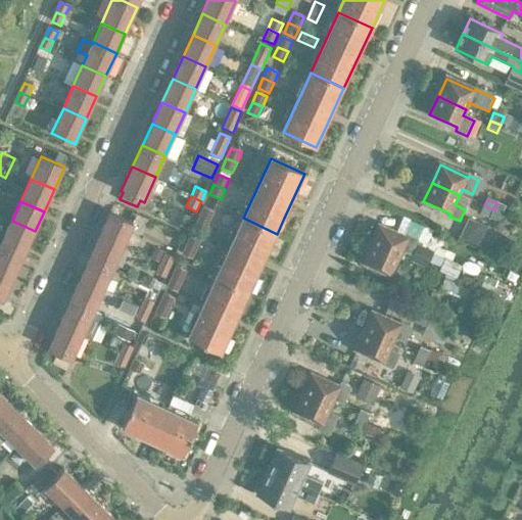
[(494,210),(484,205),(480,213),(490,218),(494,210)]
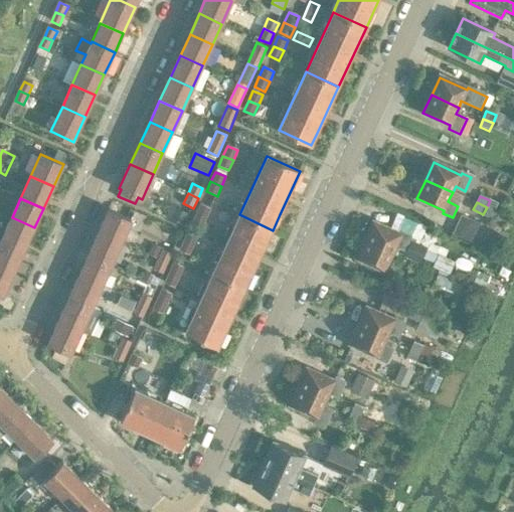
[(206,219),(211,209),(201,204),(196,214),(206,219)]
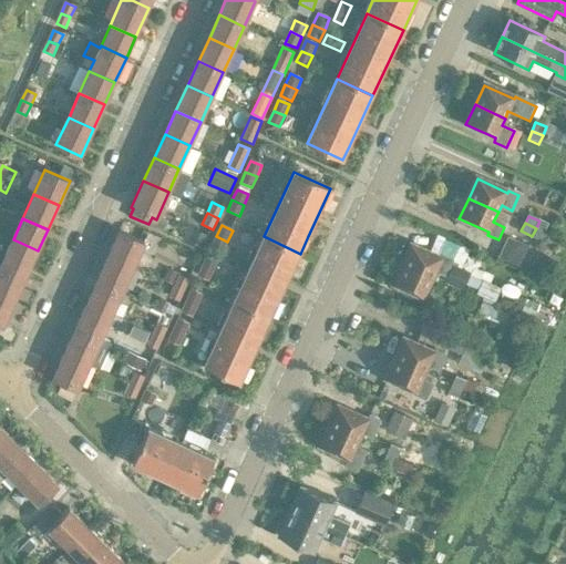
[(110,255),(135,266),(145,243),(121,232),(110,255)]
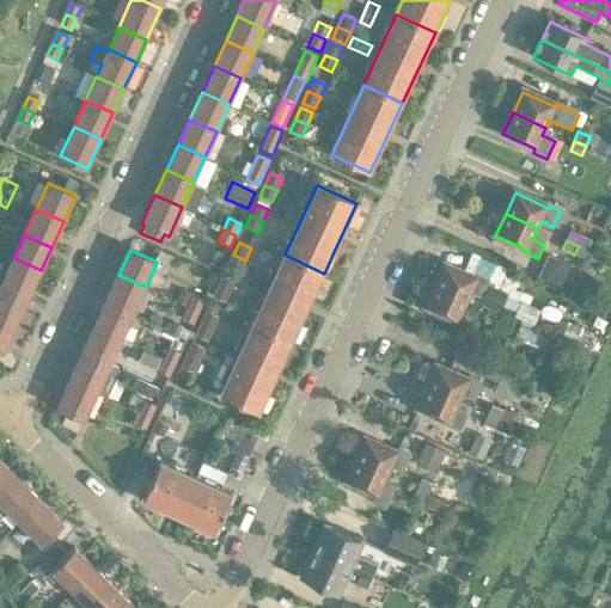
[(227,266),(239,271),(245,260),(233,255),(227,266)]
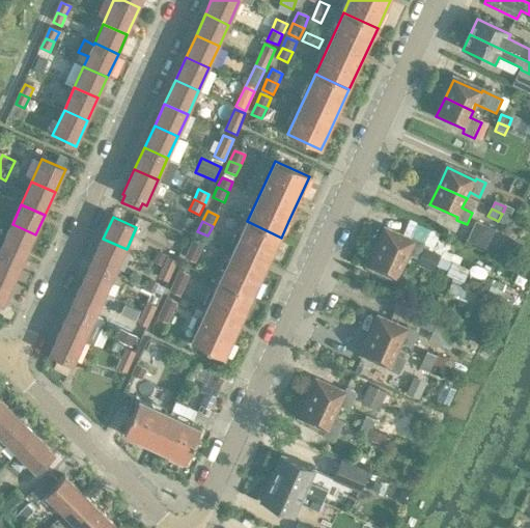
[(253,298),(254,296),(281,238),(247,221),(219,282),(253,298)]
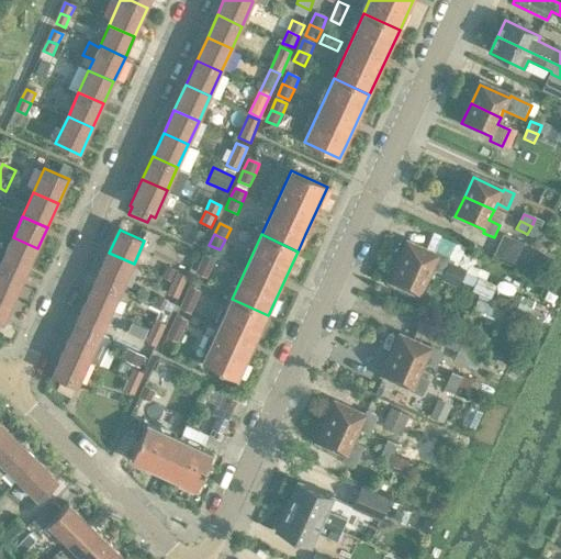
[(494,257),(515,267),(525,245),(504,235),(494,257)]
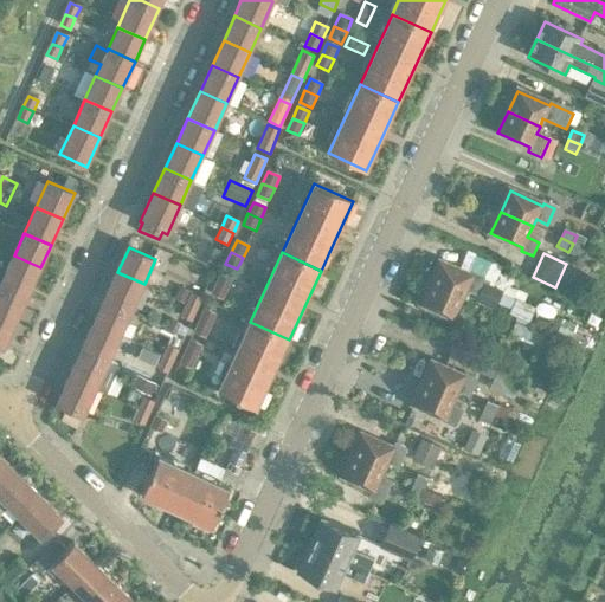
[(40,267),(14,256),(1,283),(29,295),(40,267)]
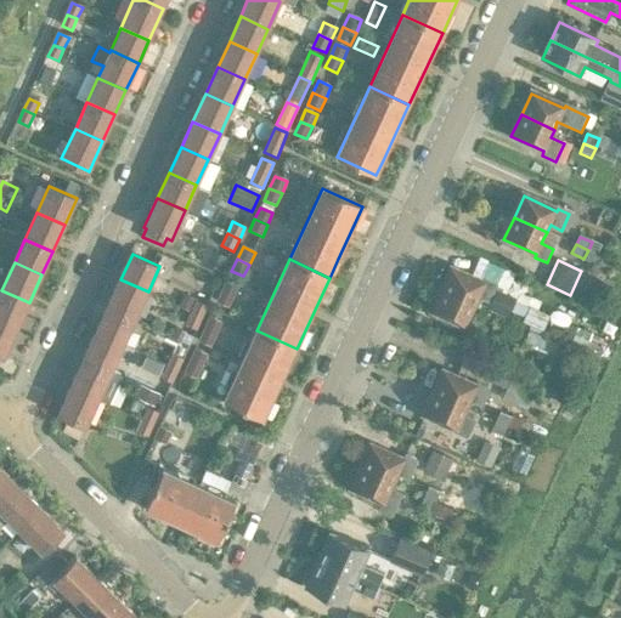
[(442,292),(475,307),(478,300),(489,305),(496,288),(485,283),(485,284),(452,270),(442,292)]
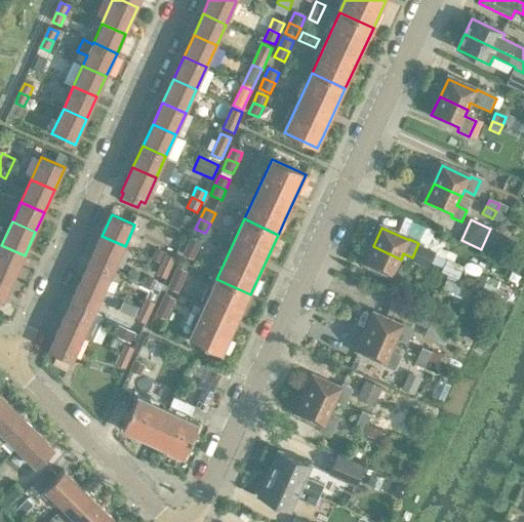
[(199,250),(203,240),(193,235),(188,245),(199,250)]
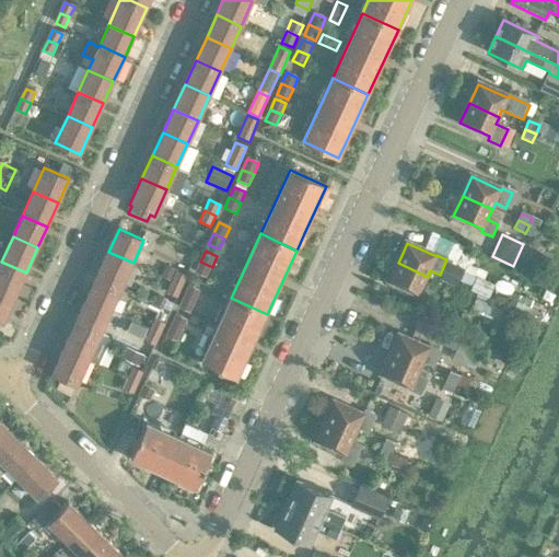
[(134,263),(108,252),(97,276),(121,287),(134,263)]
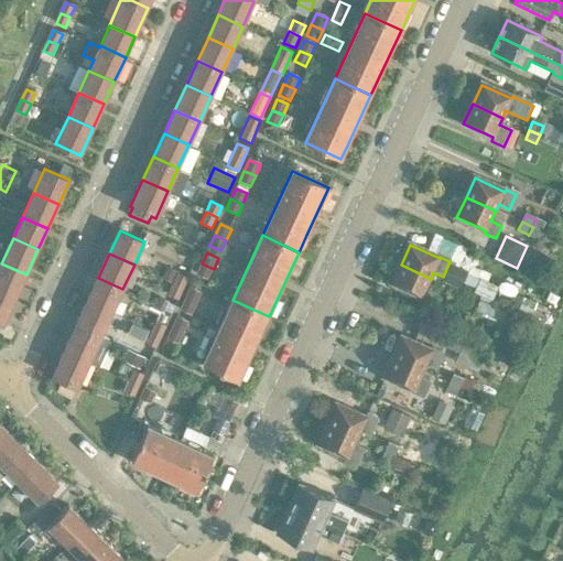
[(26,274),(1,263),(1,265),(0,263),(0,293),(14,300),(26,274)]
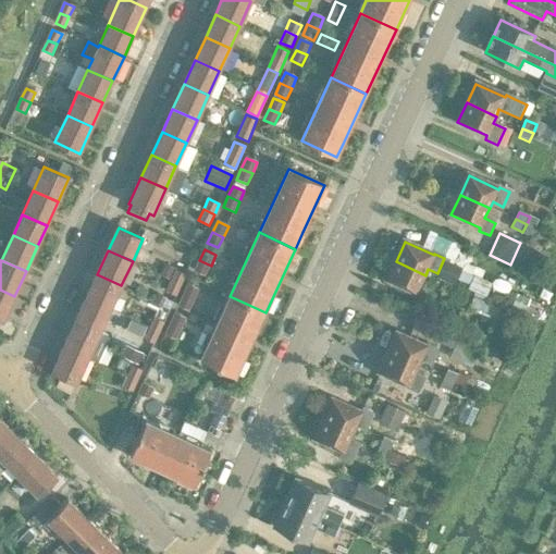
[(194,271),(206,277),(211,266),(199,260),(194,271)]
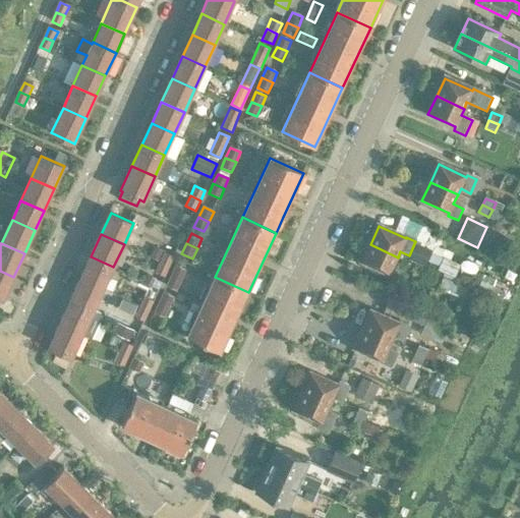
[(395,264),(398,257),(370,244),(362,263),(389,276),(388,277),(397,281),(403,268),(395,264)]
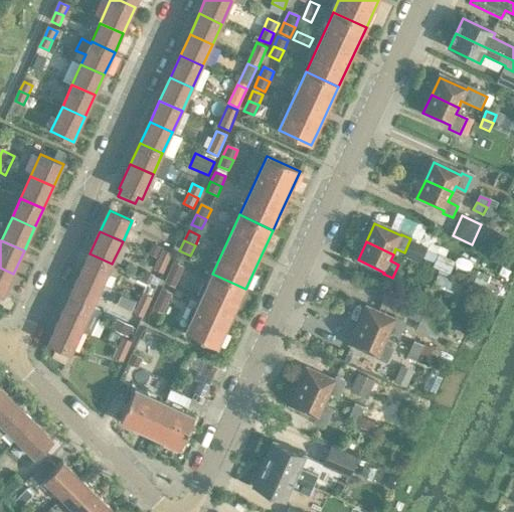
[(162,249),(158,260),(168,265),(172,254),(162,249)]
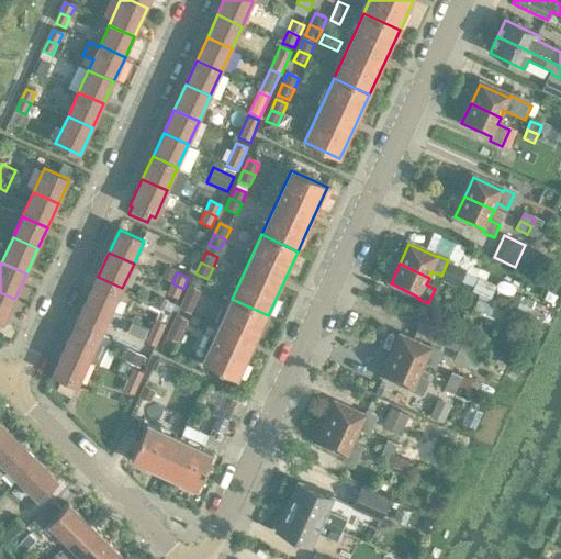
[(122,288),(98,277),(87,302),(111,313),(122,288)]
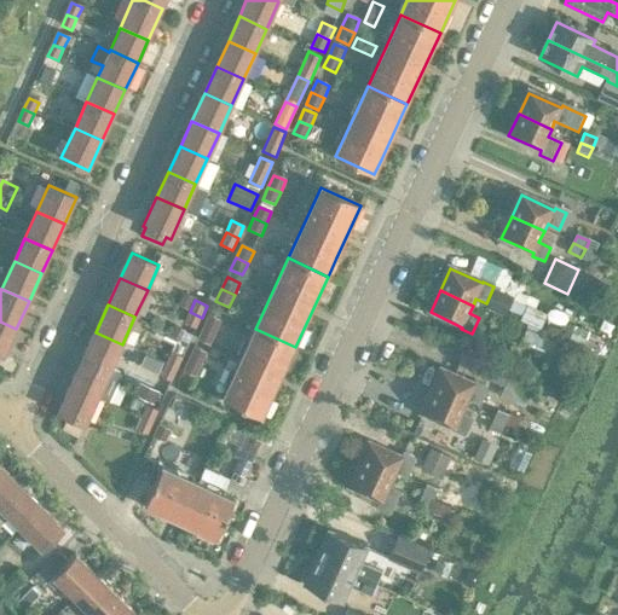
[(519,325),(529,329),(535,332),(544,314),(527,306),(523,317),(519,325)]
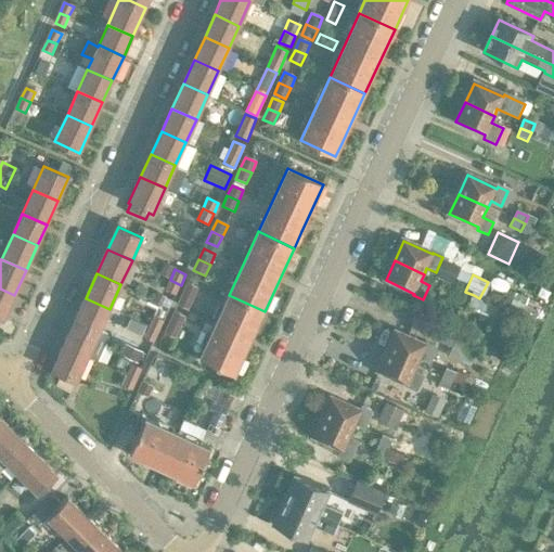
[(165,291),(176,296),(181,285),(170,280),(165,291)]
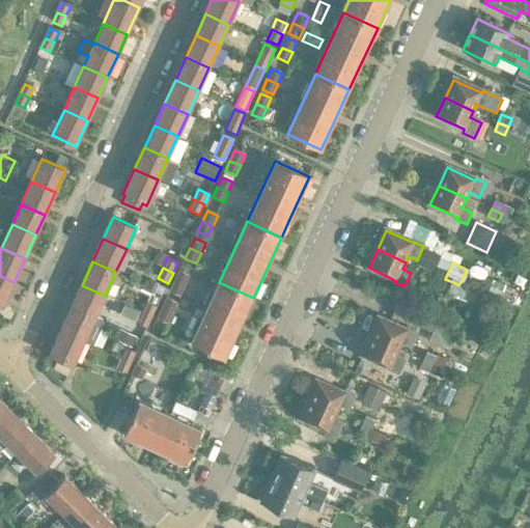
[(436,275),(445,279),(448,272),(439,268),(436,275)]
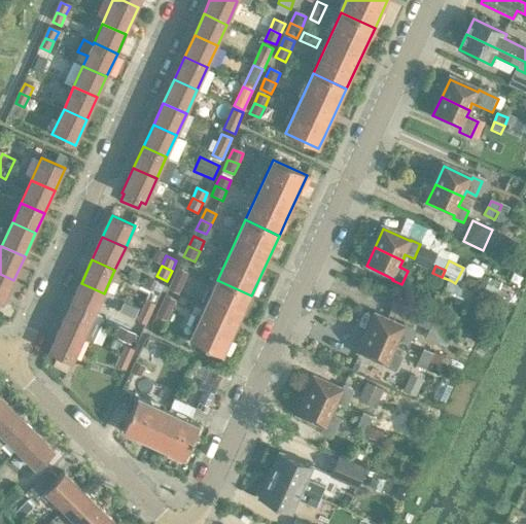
[(184,284),(188,274),(178,269),(173,279),(184,284)]
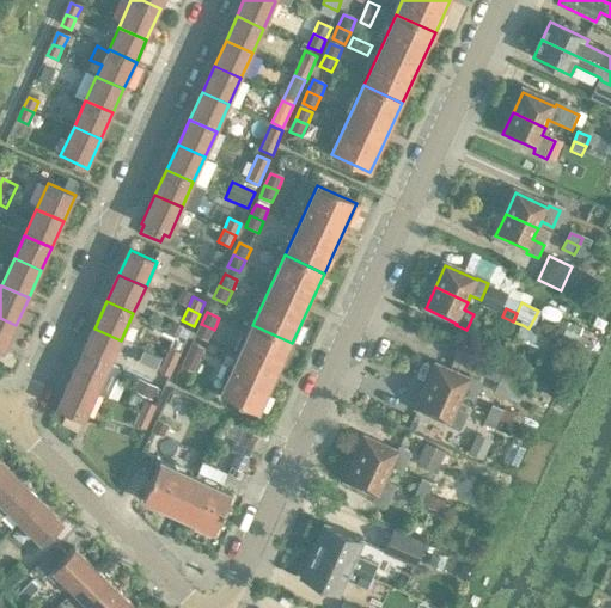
[(509,332),(513,321),(502,317),(498,327),(509,332)]
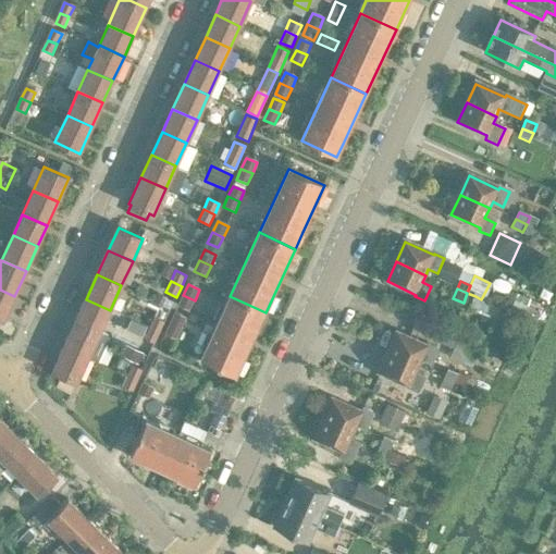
[(14,296),(0,290),(0,319),(3,321),(14,296)]
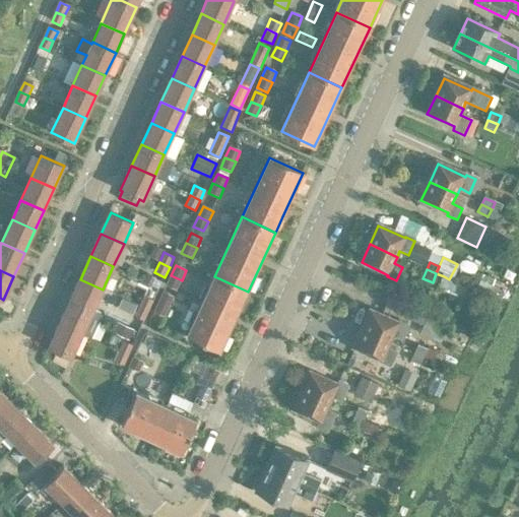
[(167,286),(177,291),(182,280),(171,275),(167,286)]
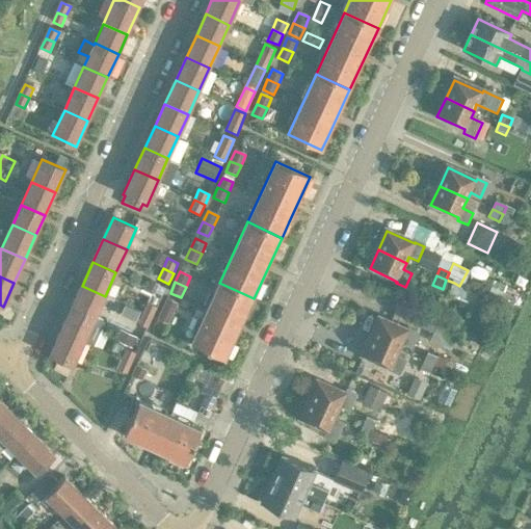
[(224,360),(232,346),(254,298),(219,283),(191,344),(224,360)]
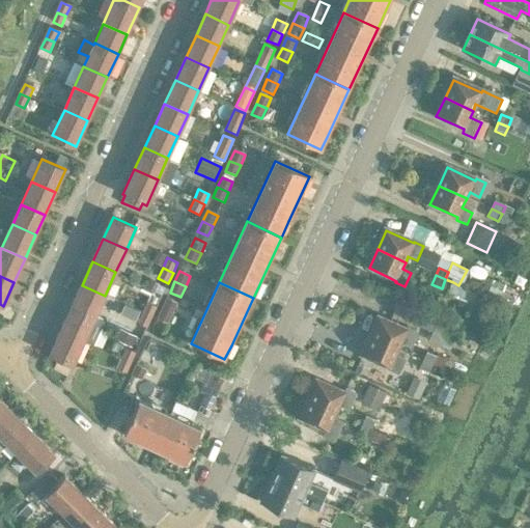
[(472,293),(458,286),(452,283),(448,294),(468,303),(472,293)]
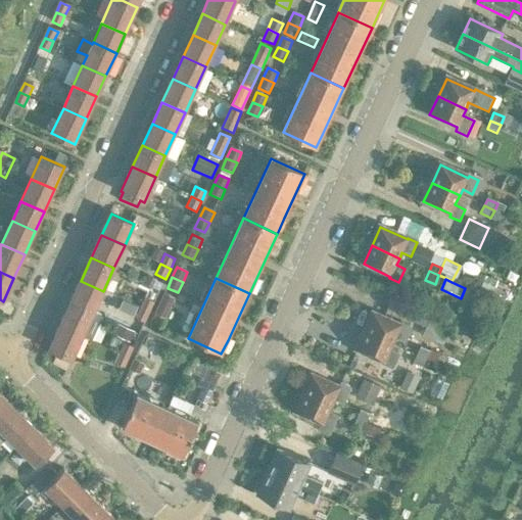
[(103,291),(81,281),(70,302),(93,313),(103,291)]
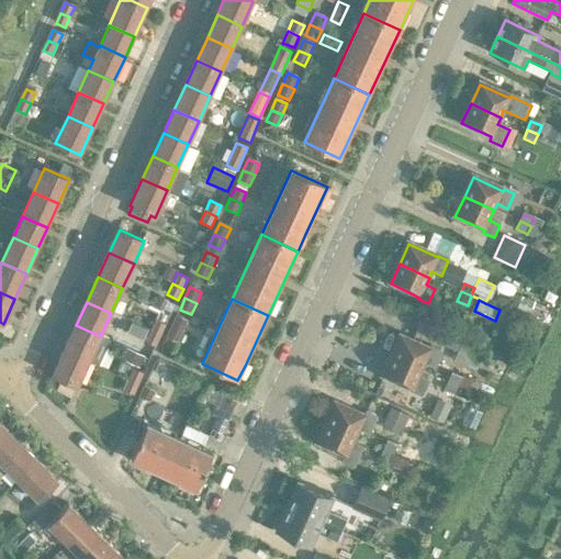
[(183,332),(188,321),(177,316),(171,327),(183,332)]
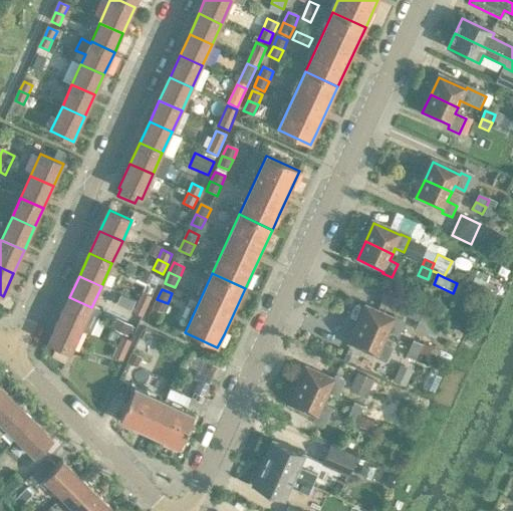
[(142,293),(138,302),(148,307),(152,298),(142,293)]
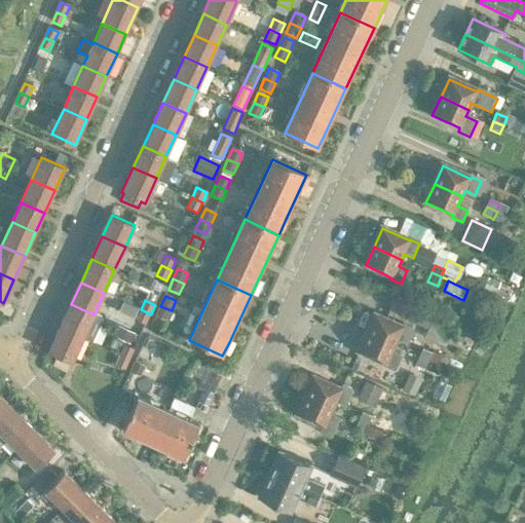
[(406,321),(411,310),(394,302),(389,313),(406,321)]
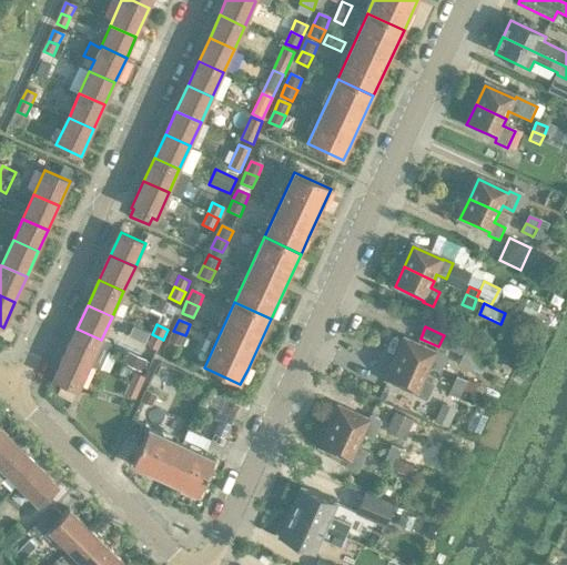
[(134,328),(129,338),(138,342),(145,345),(151,335),(134,328)]
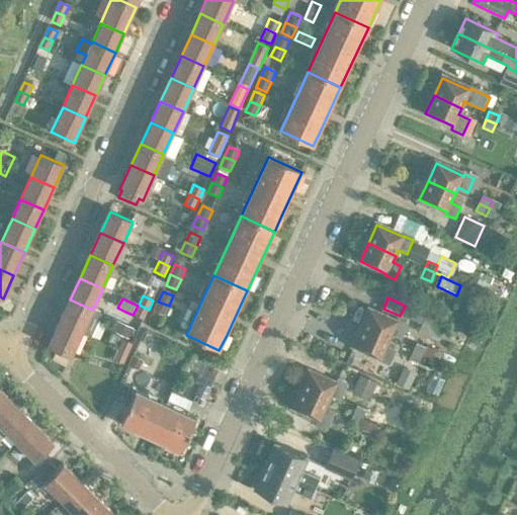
[(92,310),(70,299),(60,322),(82,332),(92,310)]
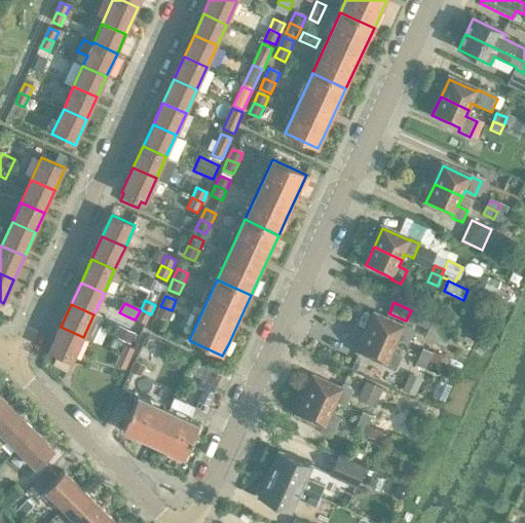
[(156,316),(166,321),(172,310),(160,306),(156,316)]
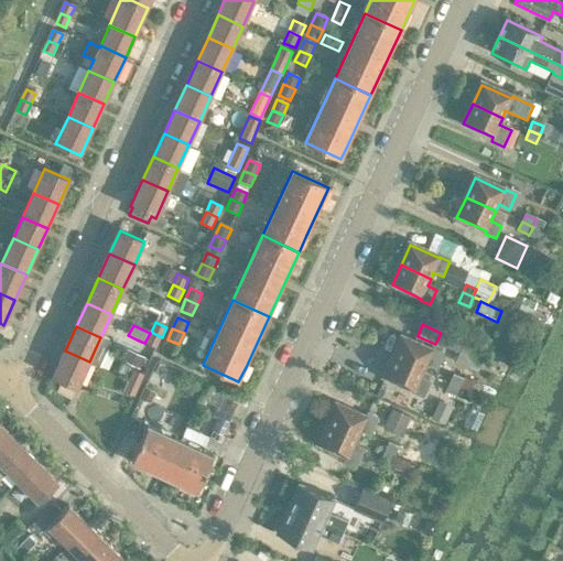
[(162,337),(151,332),(145,344),(158,348),(162,337)]
